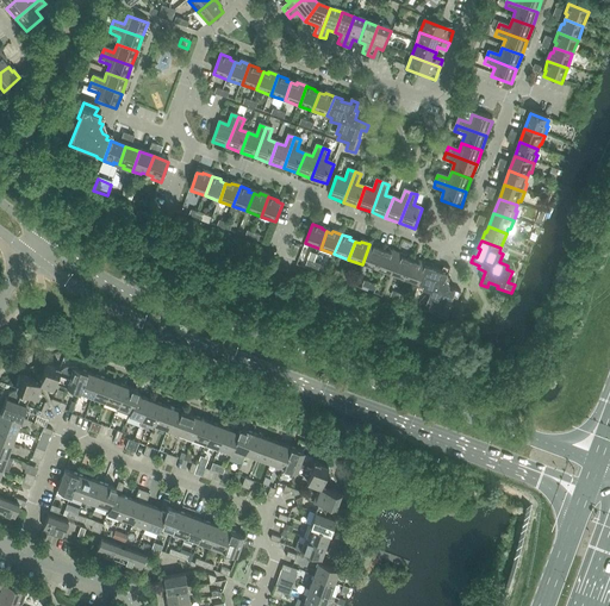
[(362,264),(377,270),(384,251),(378,250),(379,248),(369,244),(362,264)]
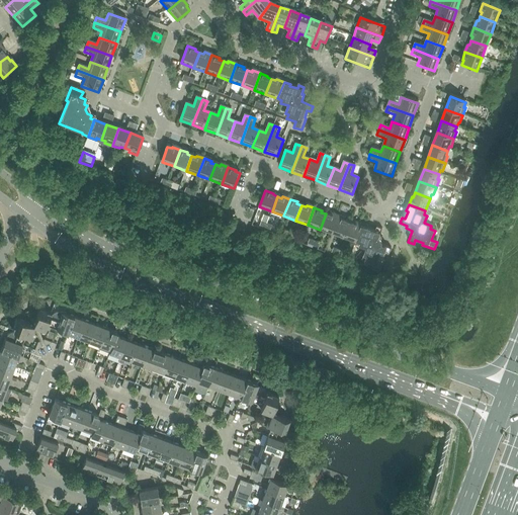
[(320,230),(332,234),(338,217),(331,213),(330,216),(326,213),(320,230)]
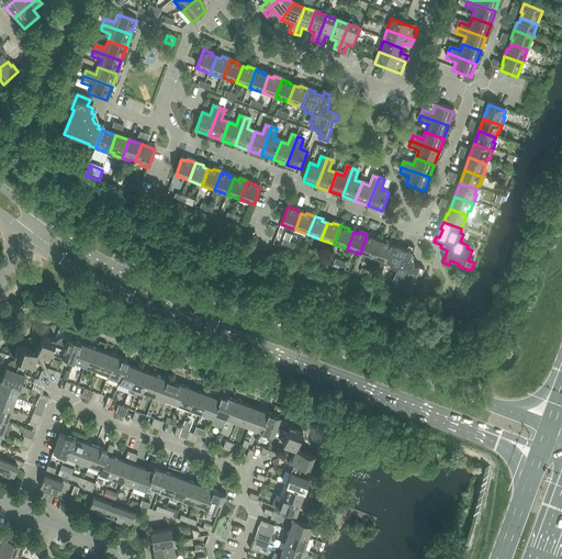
[(360,254),(373,258),(379,242),(374,241),(375,238),(367,235),(360,254)]
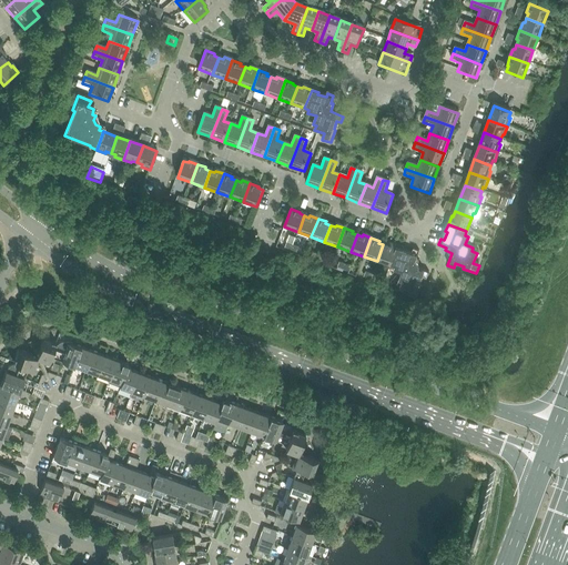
[(377,261),(391,266),(397,248),(388,244),(388,246),(383,244),(377,261)]
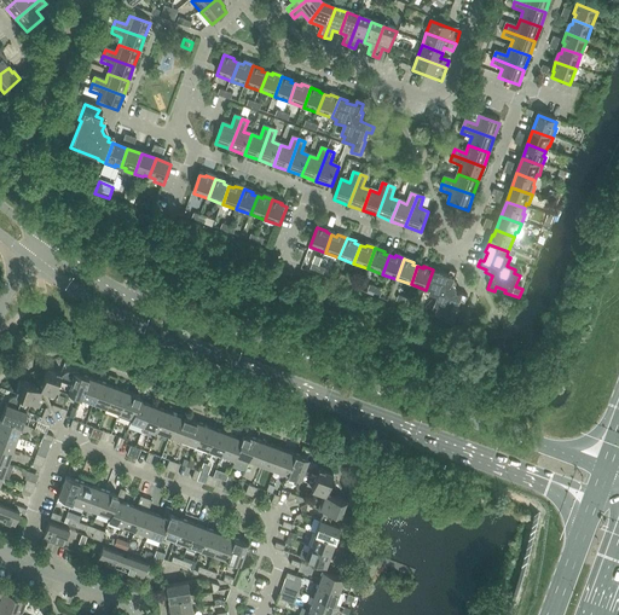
[(433,270),(426,290),(431,291),(429,295),(438,299),(434,307),(438,308),(437,313),(447,318),(445,324),(453,328),(460,313),(457,312),(461,303),(466,305),(468,299),(453,294),(457,285),(453,284),(457,276),(450,273),(449,278),(439,274),(440,272),(433,270)]
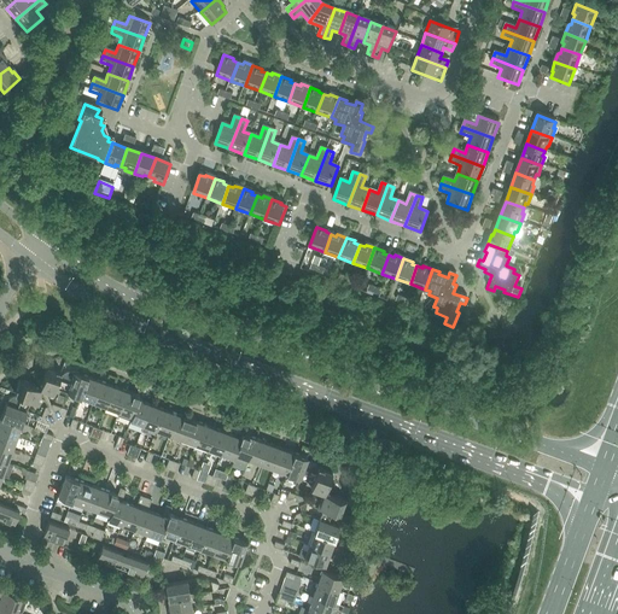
[(62,374),(47,369),(40,390),(53,395),(58,381),(62,374)]
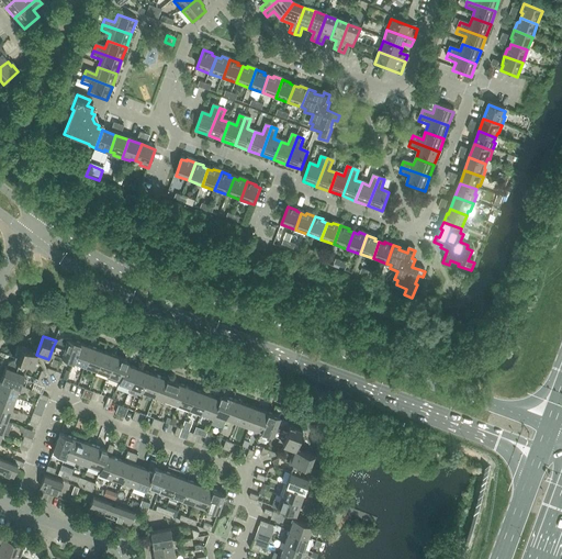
[(65,351),(62,360),(74,365),(80,346),(68,341),(68,342),(67,342),(65,341),(63,342),(58,343),(57,344),(55,346),(55,347),(65,351)]
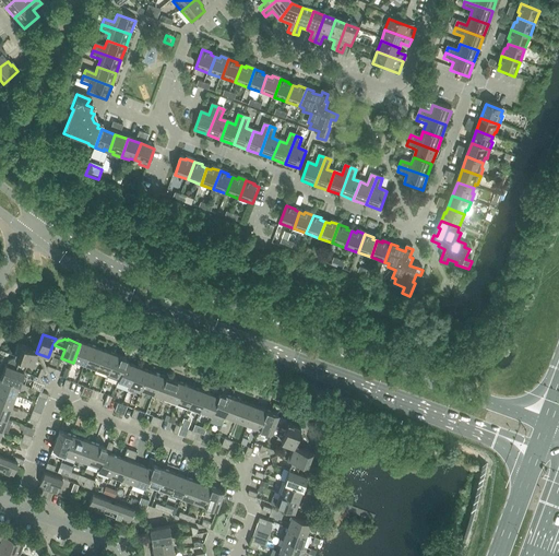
[(73,363),(84,366),(92,347),(80,344),(73,363)]
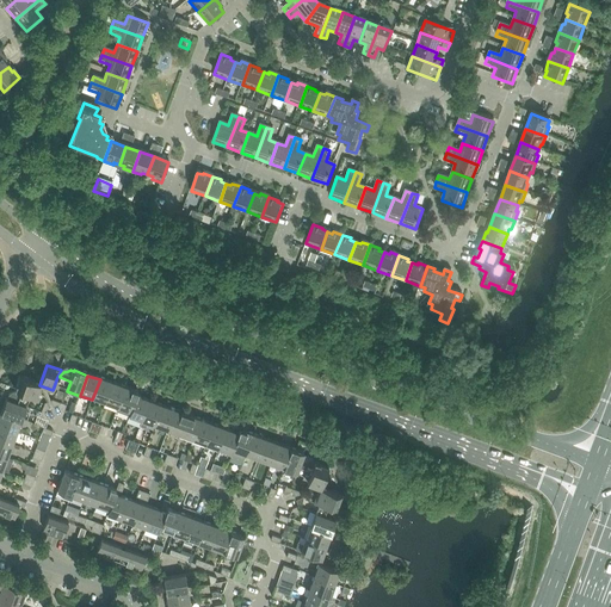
[(71,382),(60,377),(57,377),(53,390),(59,392),(60,388),(67,391),(71,382)]
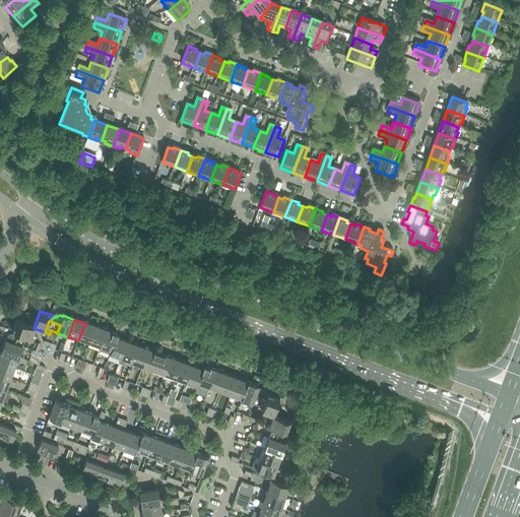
[(29,339),(34,328),(16,322),(12,333),(18,335),(29,339)]
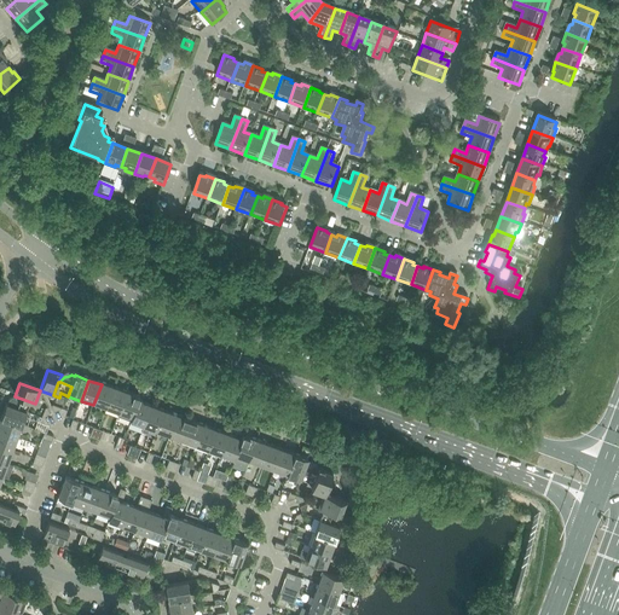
[(93,405),(106,410),(114,389),(102,384),(93,405)]
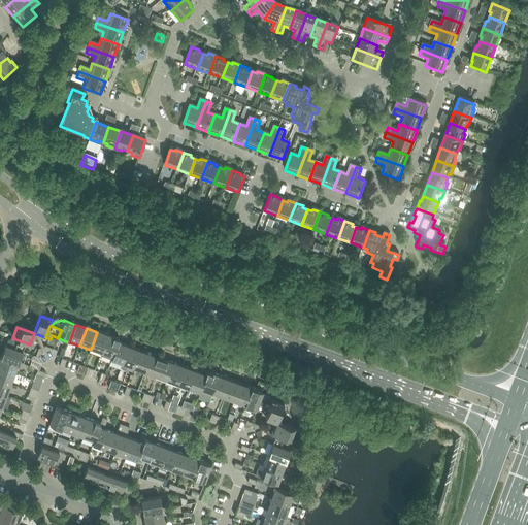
[(91,350),(102,354),(108,336),(97,332),(91,350)]
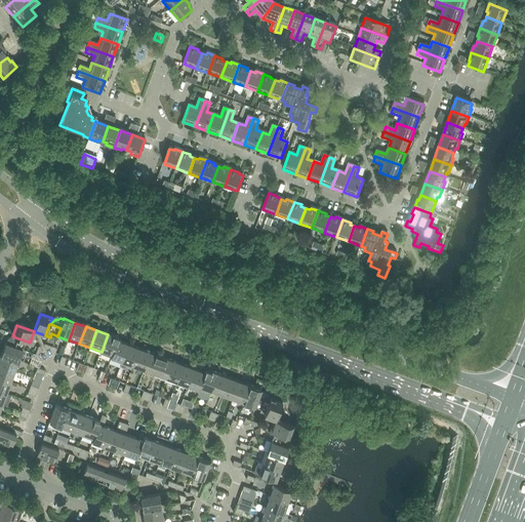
[(102,352),(112,356),(117,343),(118,343),(119,338),(108,334),(102,352)]
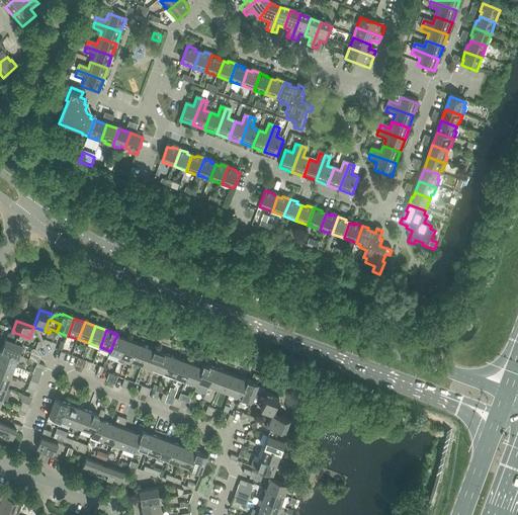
[(18,358),(22,347),(14,344),(17,335),(14,334),(12,335),(10,335),(8,337),(7,338),(6,340),(6,341),(5,341),(1,352),(18,358)]
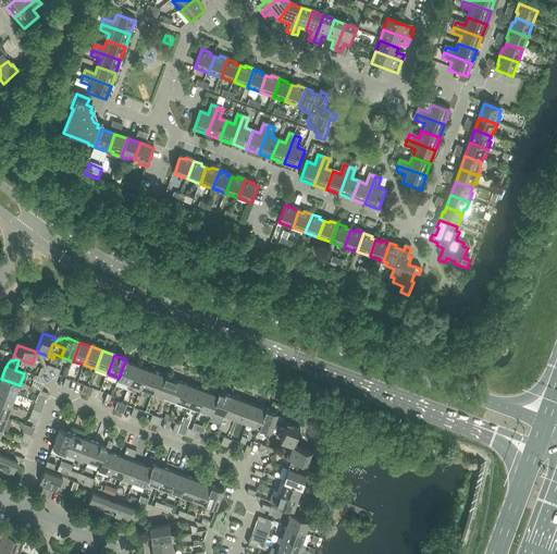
[(31,369),(32,364),(20,359),(19,360),(15,370),(24,373),(26,367),(31,369)]
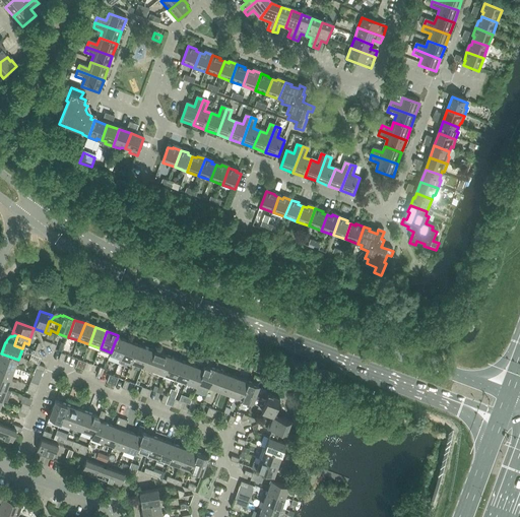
[(110,357),(121,361),(127,343),(117,339),(116,339),(111,352),(110,357)]
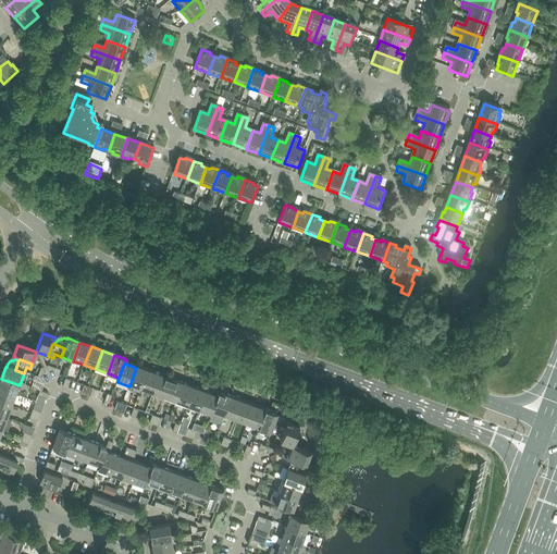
[(130,386),(141,391),(148,372),(136,368),(130,386)]
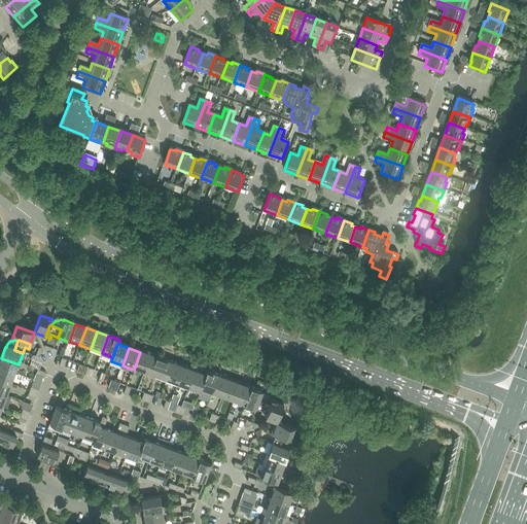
[(151,356),(140,352),(134,370),(144,374),(151,356)]
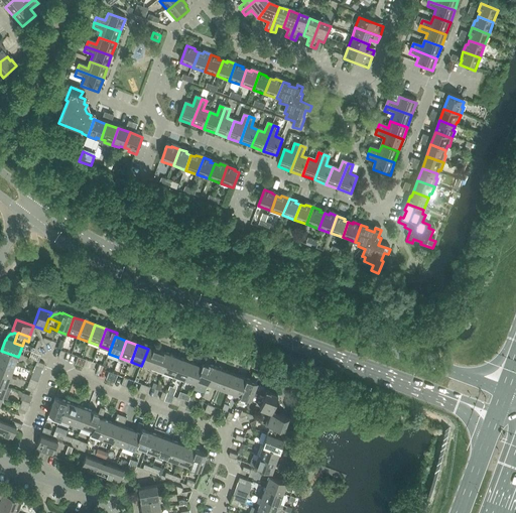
[(141,366),(152,370),(158,353),(148,349),(141,366)]
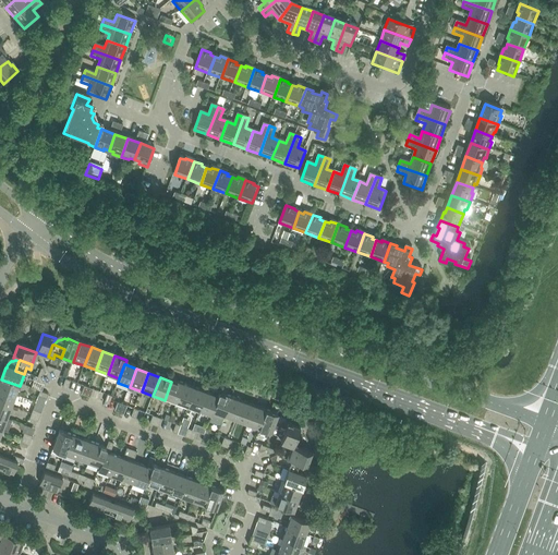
[(0,391),(15,398),(20,386),(1,379),(0,382),(0,391)]
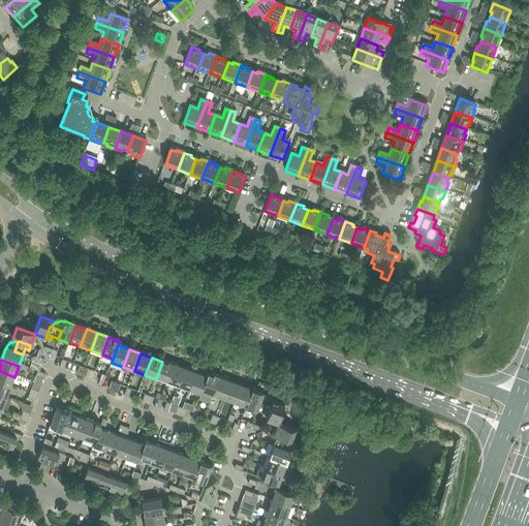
[(156,379),(167,383),(174,365),(162,362),(156,379)]
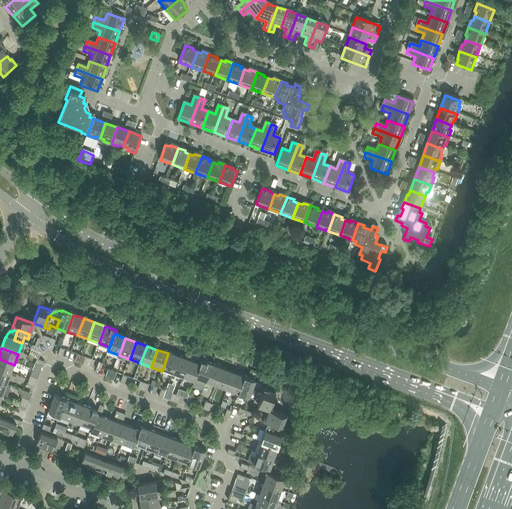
[(162,371),(172,374),(179,357),(168,353),(162,371)]
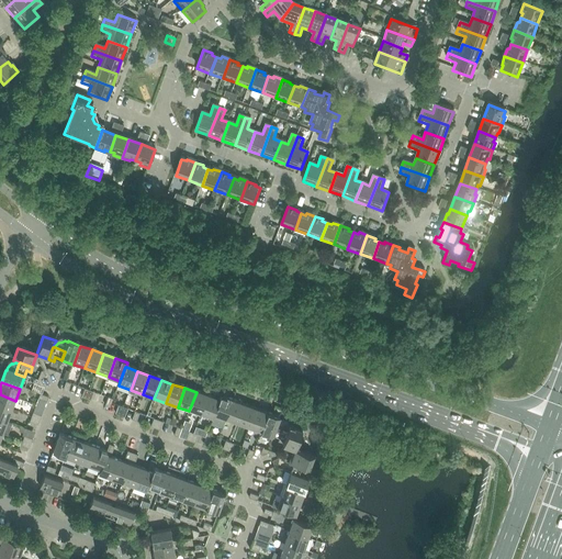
[(189,411),(201,415),(208,397),(197,392),(189,411)]
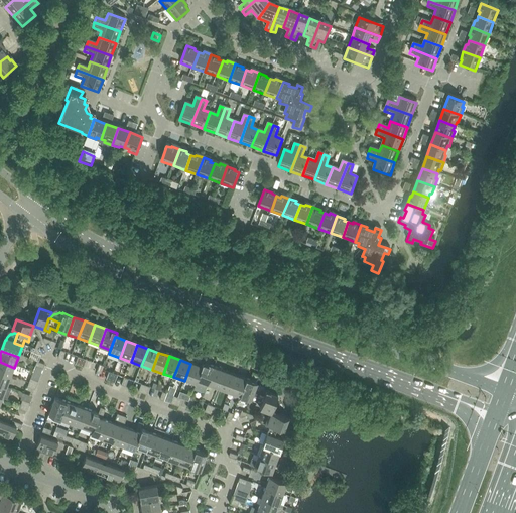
[(0,374),(10,378),(14,368),(0,362),(0,374)]
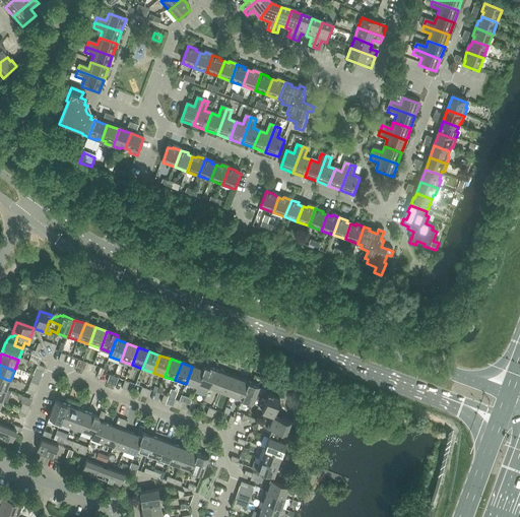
[(186,384),(197,388),(203,371),(192,367),(186,384)]
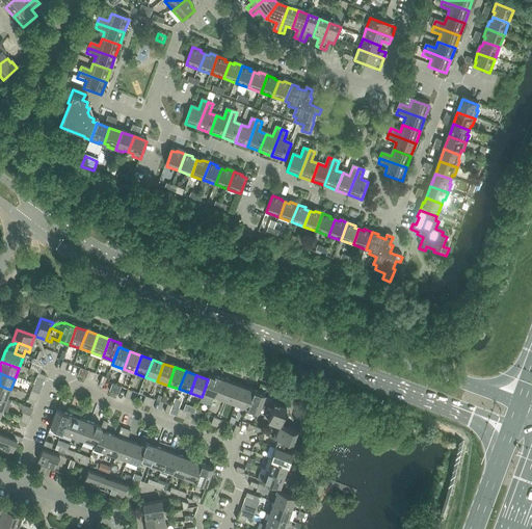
[(201,400),(211,404),(214,398),(220,380),(209,376),(208,379),(202,397),(201,400)]
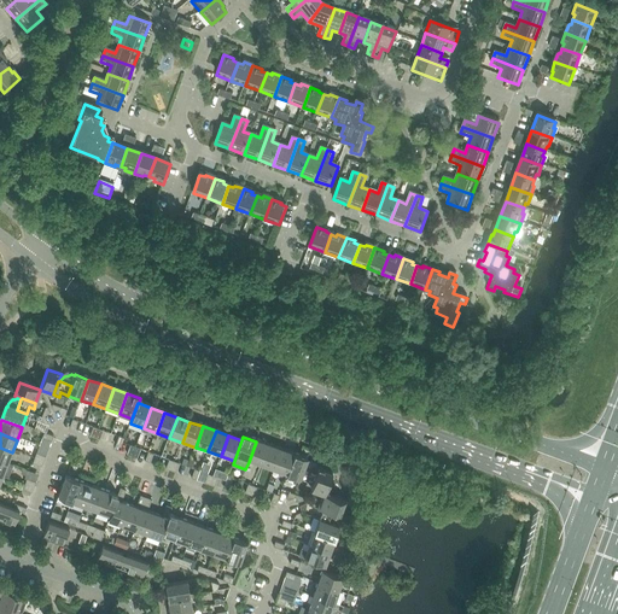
[(249,462),(261,467),(269,446),(256,442),(249,462)]
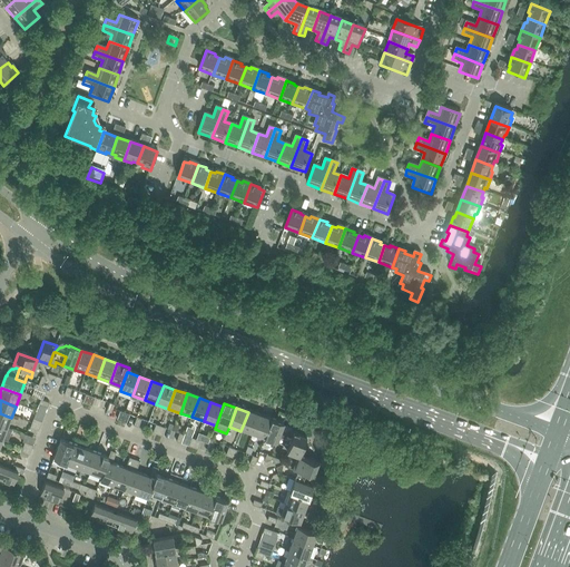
[(241,431),(253,436),(259,417),(248,412),(241,431)]
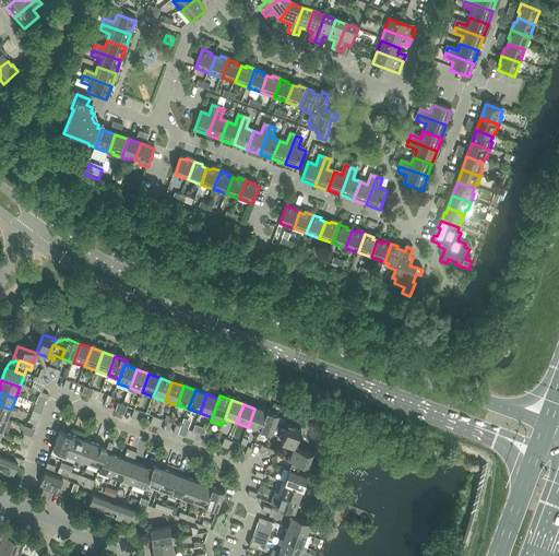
[(0,418),(7,422),(11,410),(0,405),(0,418)]
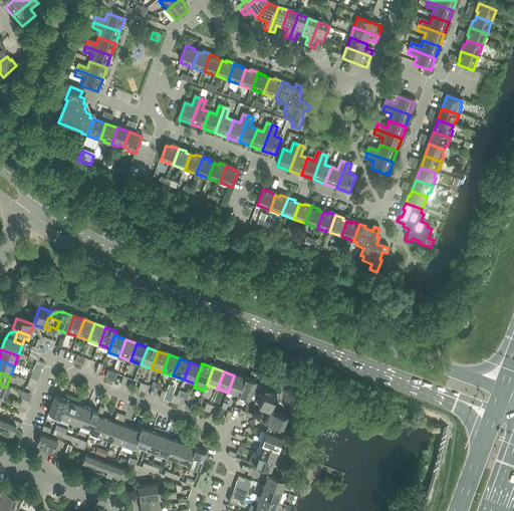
[(228,393),(239,397),(245,379),(234,375),(228,393)]
